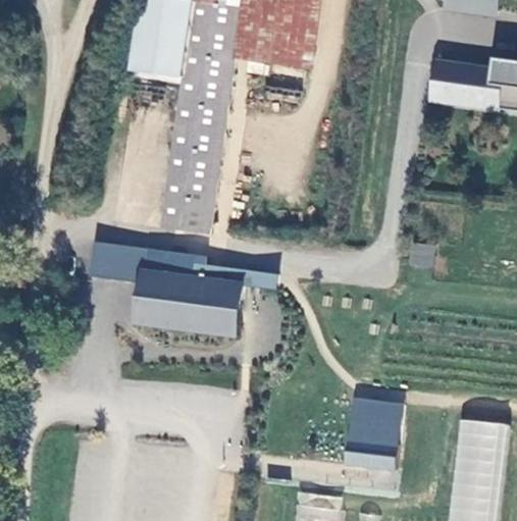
[(138,0),(130,71),(179,82),(159,226),(209,233),(233,57),(241,0),(138,0)]
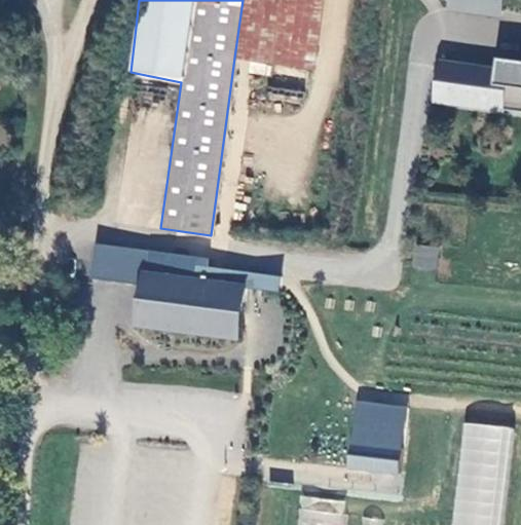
[(243,0),(234,58),(314,69),(322,0),(243,0)]
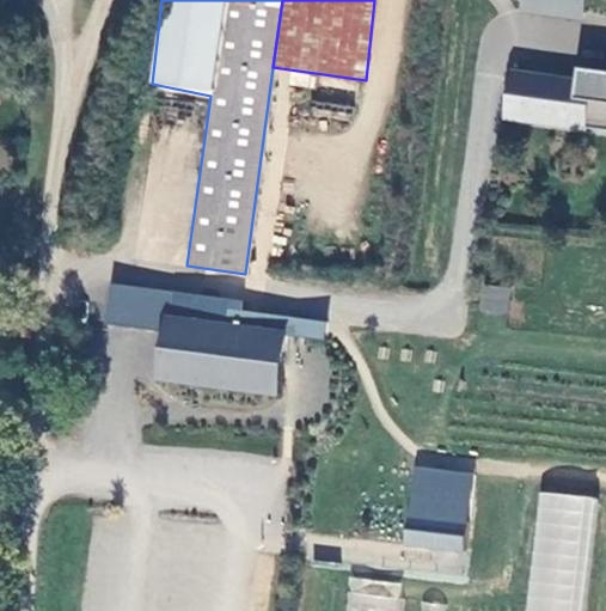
[(518,0),(518,12),(580,19),(582,0),(518,0)]
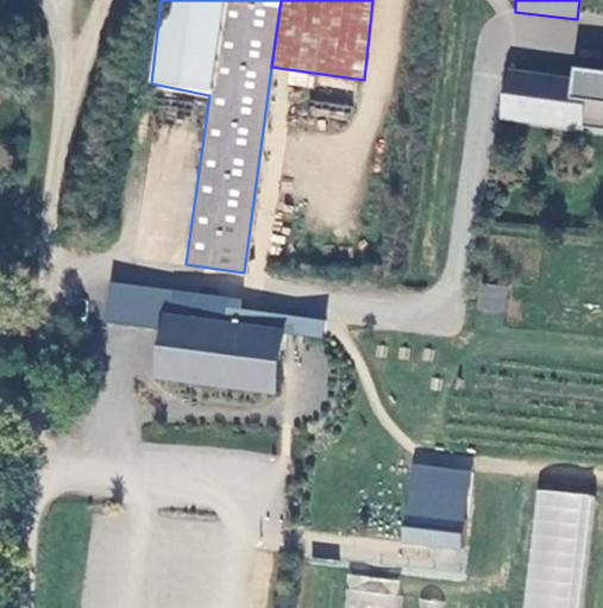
[(503,71),(498,117),(602,129),(602,70),(571,67),(570,80),(503,71)]
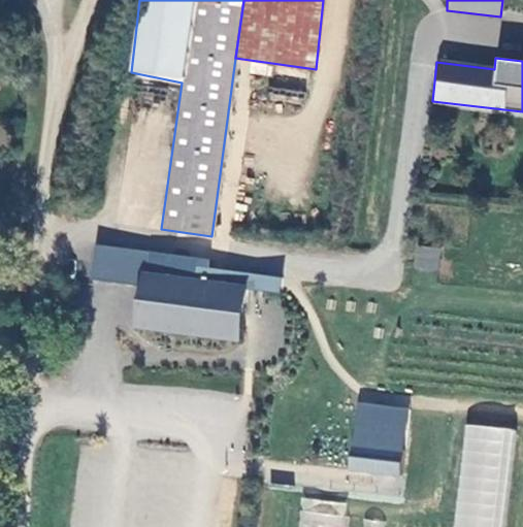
[(437,248),(414,244),(412,268),(435,271),(437,248)]
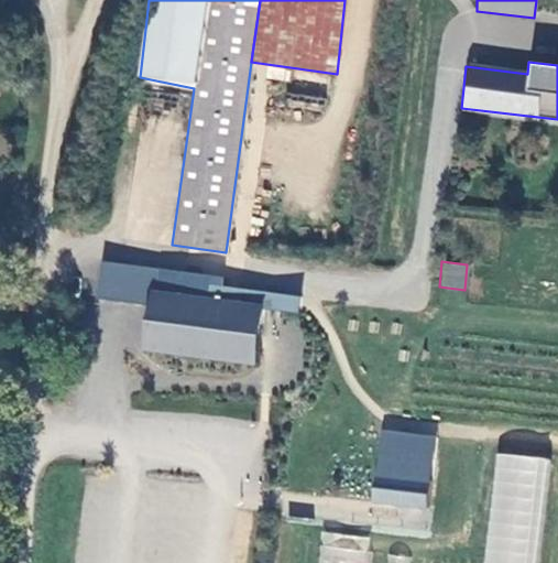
[(205,296),(262,304),(262,310),(298,314),(301,296),(207,284),(205,296)]
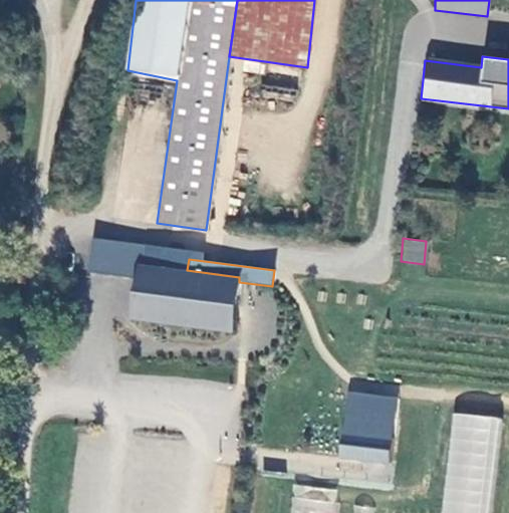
[(187,270),(136,263),(129,318),(232,332),(239,282),(239,277),(187,270)]
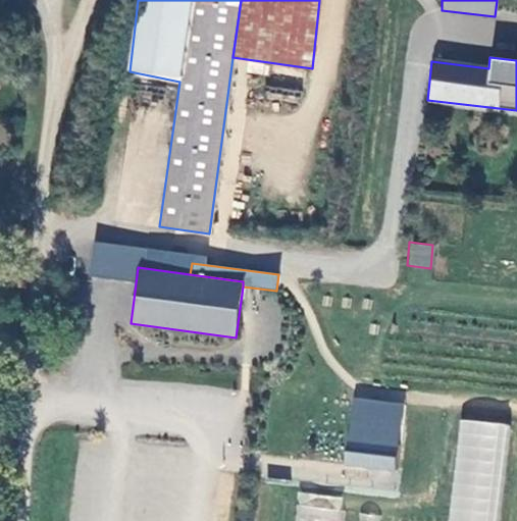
[(356,410),(333,408),(324,479),(347,482),(356,410)]
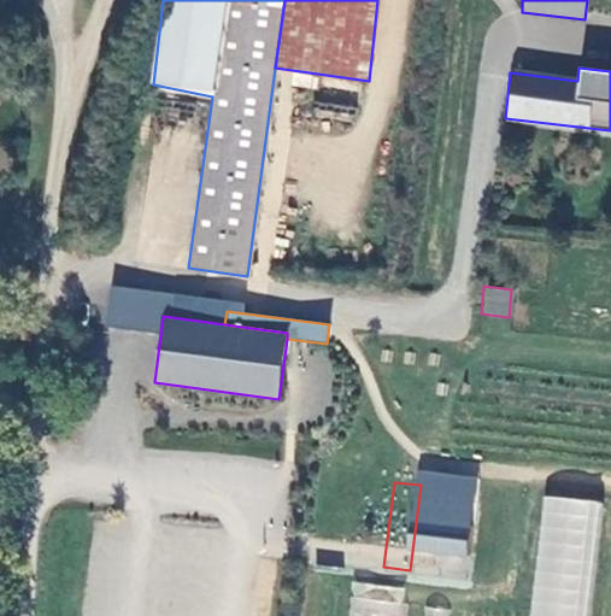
[(436,615),(452,488),(428,485),(411,615),(436,615)]
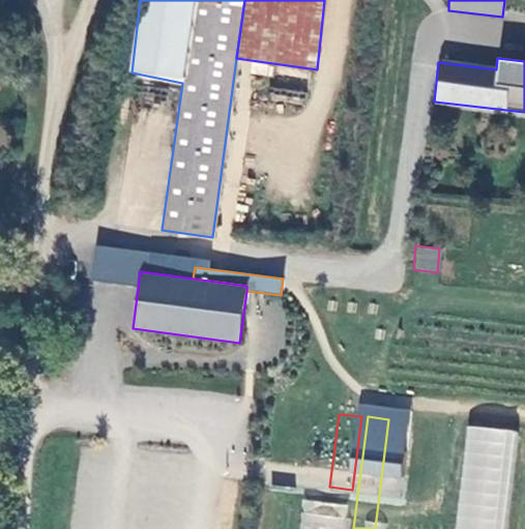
[(403,528),(416,423),(396,421),(381,528),(403,528)]
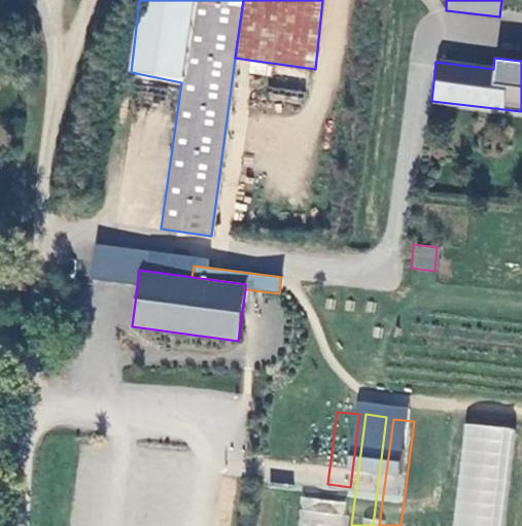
[(455,525),(468,427),(447,425),(433,525),(455,525)]
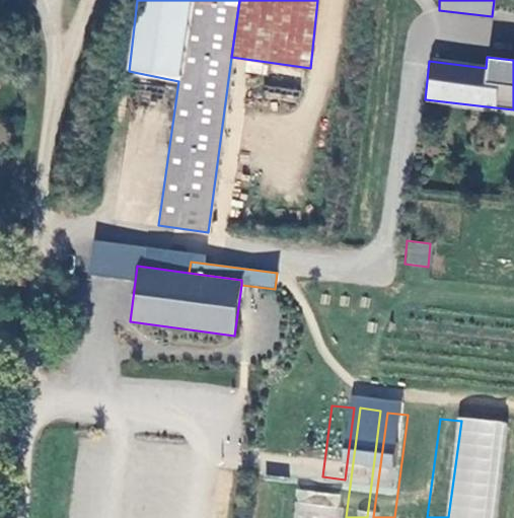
[(476,517),(489,425),(467,423),(455,517),(476,517)]
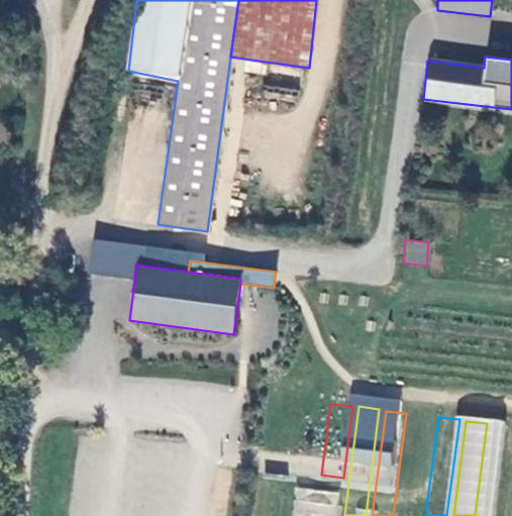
[(501,515),(511,427),(511,426),(491,424),(479,515),(501,515)]
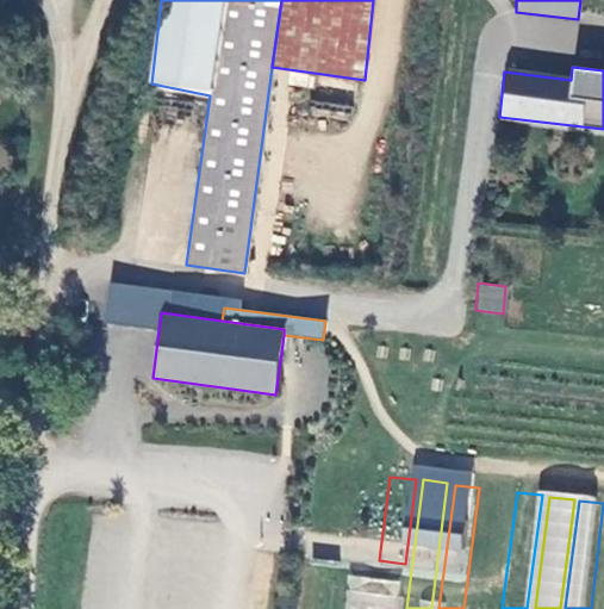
[(396,608),(399,580),(344,575),(340,608),(396,608)]
